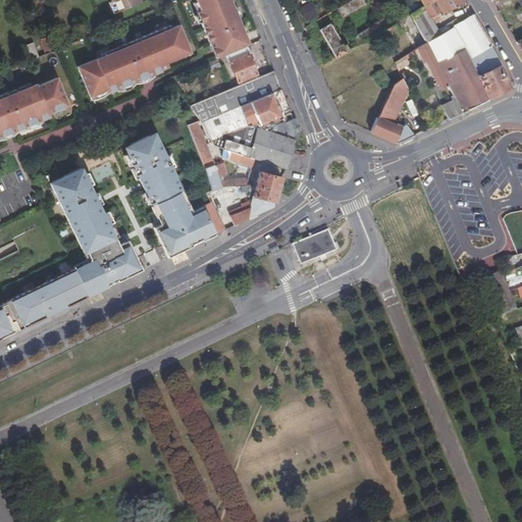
[(111,0),(116,10),(139,0),(111,0)]
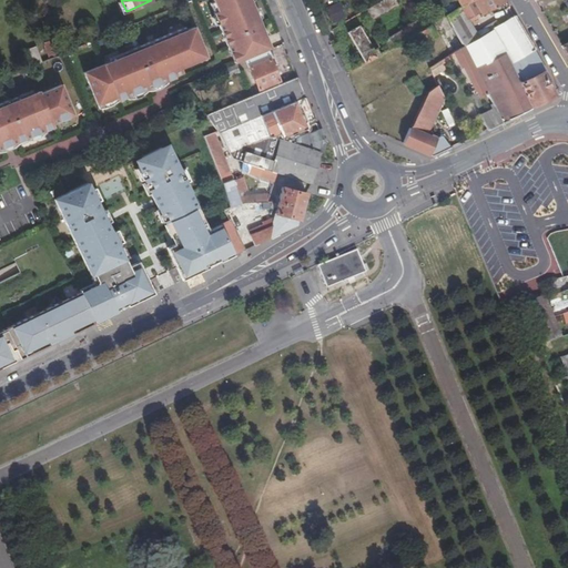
[(208,0),(212,11),(210,12),(231,63),(233,62),(269,47),(265,39),(249,0),(208,0)]
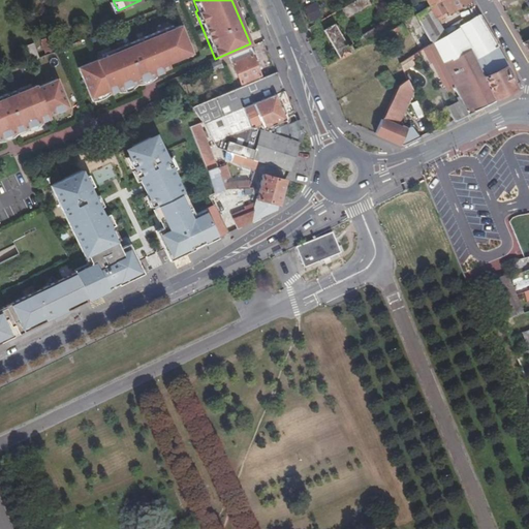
[(369,3),(366,0),(351,0),(340,7),(345,17),(369,3)]
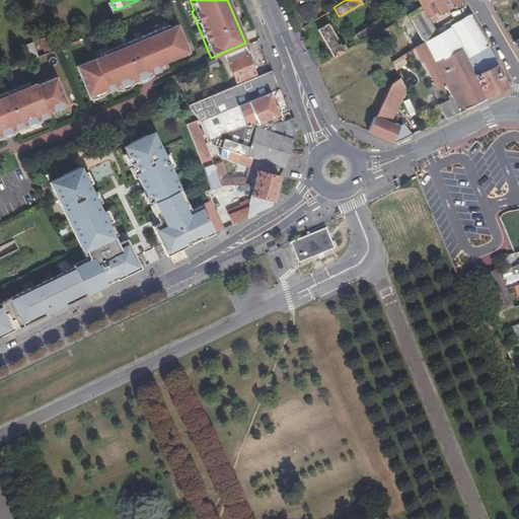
[(457,8),(462,4),(459,0),(427,0),(420,4),(405,12),(423,42),(438,31),(437,30),(435,31),(427,17),(438,10),(439,12),(454,3),(457,8)]
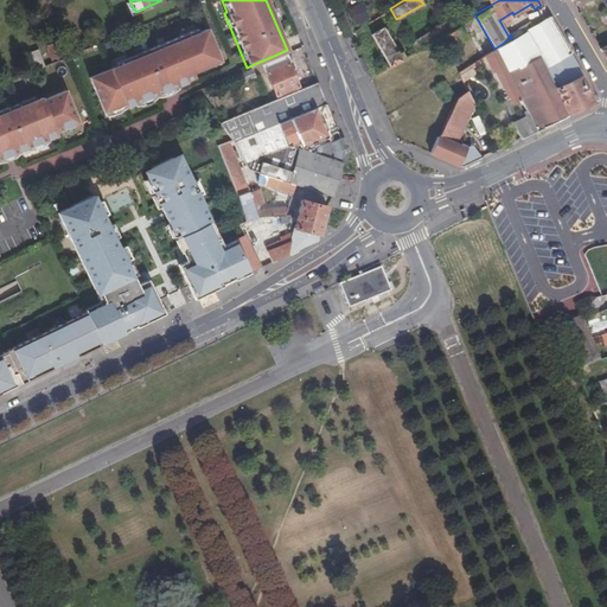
[(353,24),(369,18),(362,1),(347,7),(353,24)]
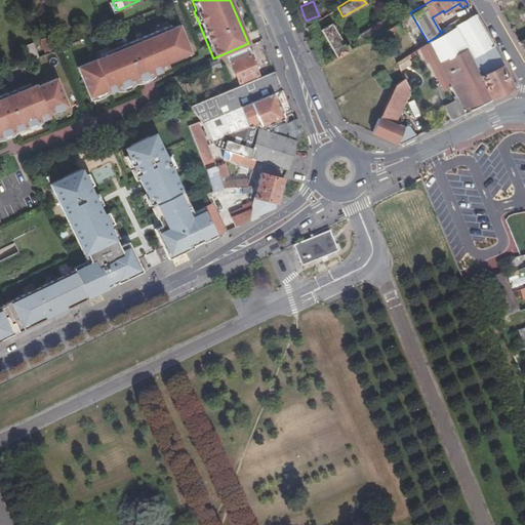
[(410,12),(398,21),(414,49),(417,48),(428,42),(410,12)]
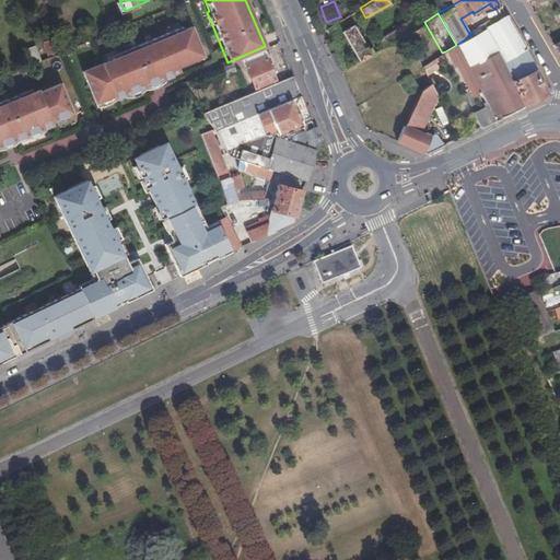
[(525,48),(505,15),(501,18),(491,24),(475,33),(473,34),(456,45),(466,65),(476,59),(477,60),(496,51),(501,62),(525,48)]
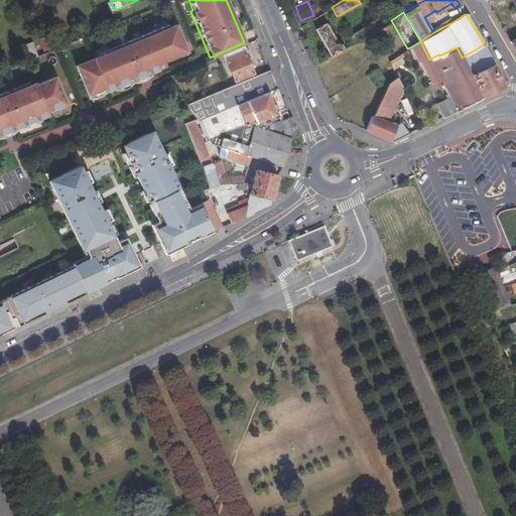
[(348,35),(352,43),(372,31),(382,25),(378,17),(348,35)]
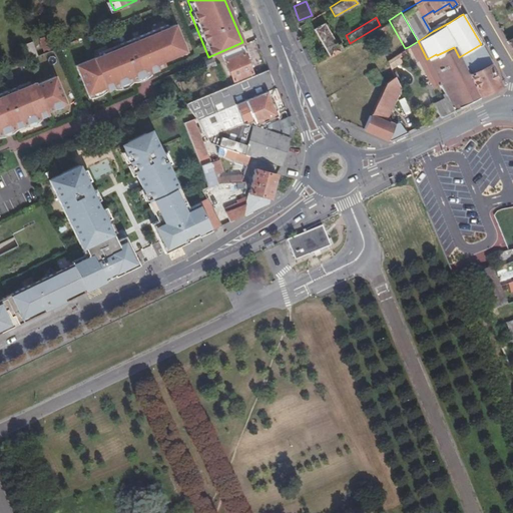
[(433,27),(435,30),(450,22),(448,19),(433,27)]
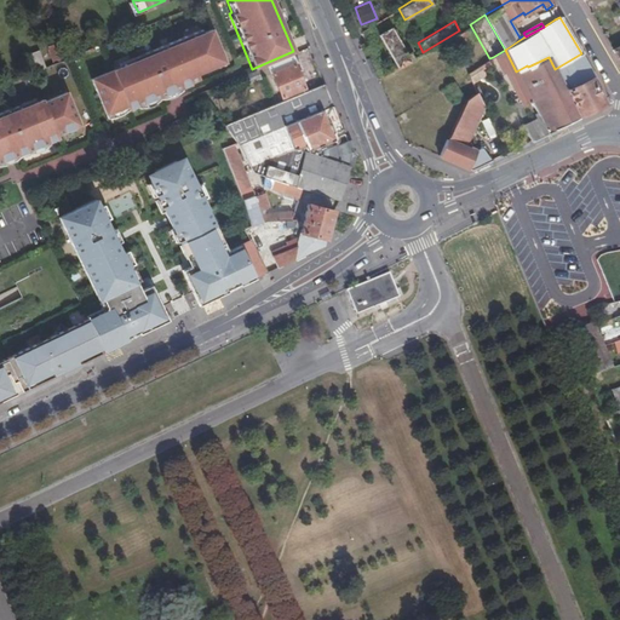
[(378,34),(396,67),(412,58),(408,52),(405,53),(395,36),(396,33),(394,28),(391,28),(390,27),(378,34)]
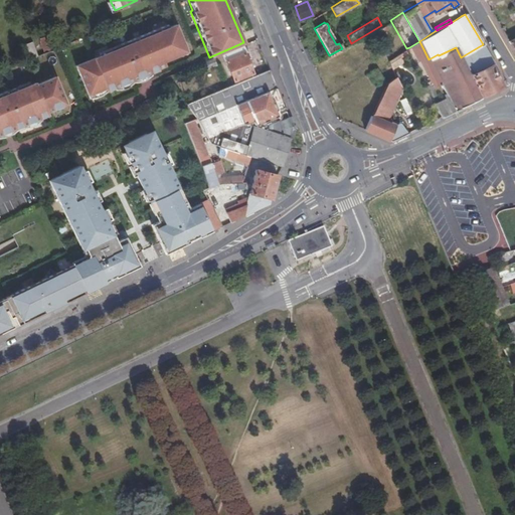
[(381,25),(371,31),(377,40),(381,37),(383,40),(388,37),(387,35),(387,34),(391,31),(386,22),(381,25)]
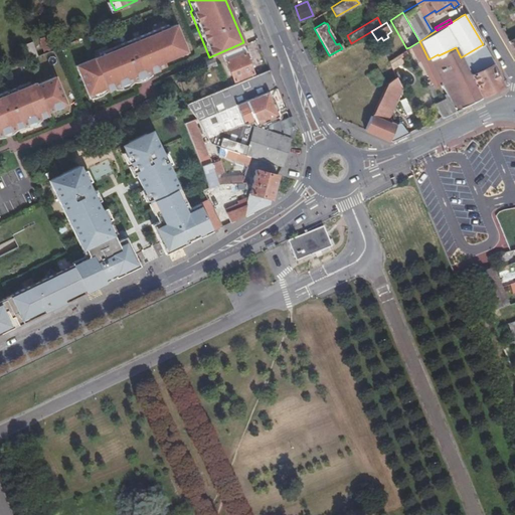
[(113,51),(75,66),(89,97),(106,90),(107,93),(159,71),(158,67),(168,63),(171,56),(179,53),(170,30),(163,33),(161,29),(112,48),(113,51)]
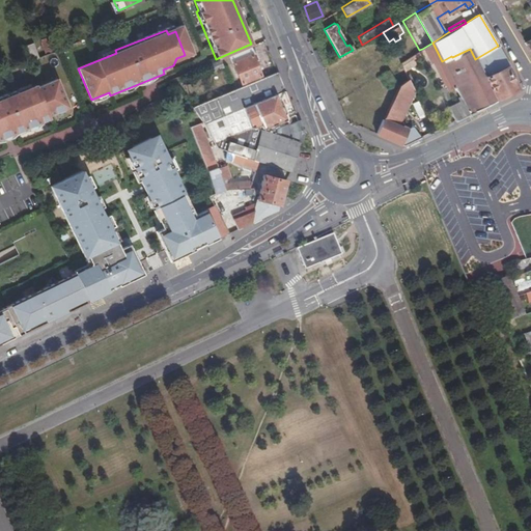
[(30,56),(37,55),(33,43),(27,45),(30,56)]
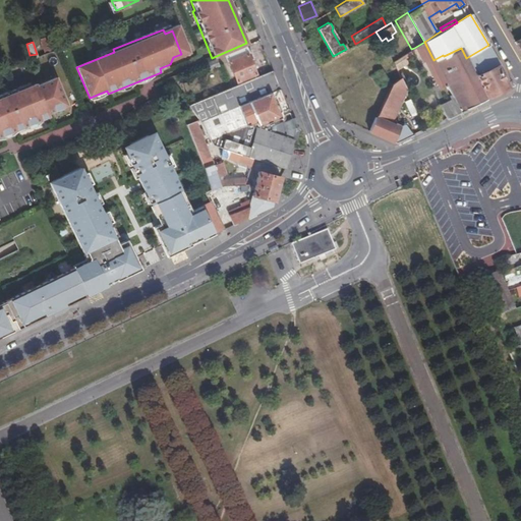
[(445,83),(439,71),(433,60),(424,42),(414,48),(421,60),(423,59),(438,88),(445,83)]
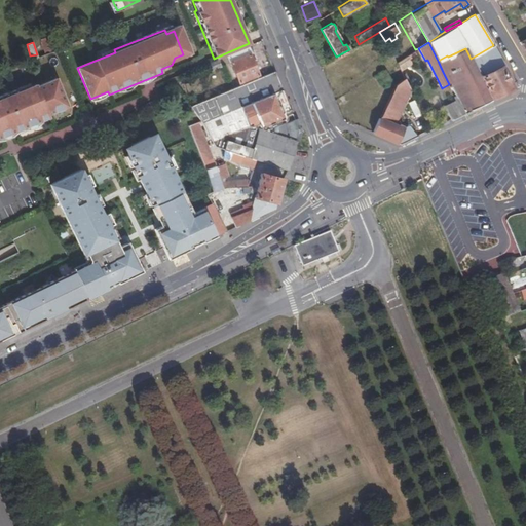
[(471,59),(491,98),(512,88),(501,67),(504,65),(493,45),(471,59)]
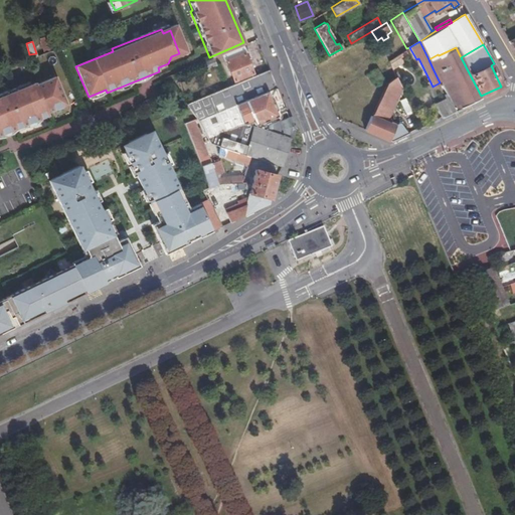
[(481,96),(461,57),(456,47),(439,55),(438,54),(428,59),(434,70),(437,69),(448,92),(446,93),(454,110),(481,97),(481,96)]
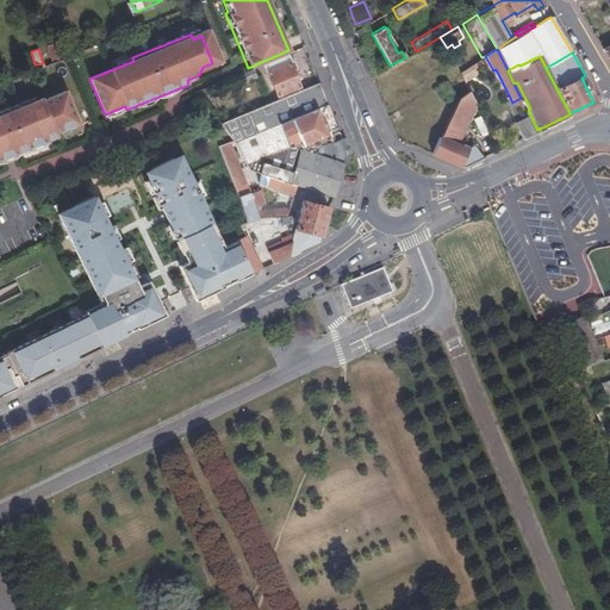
[(288,62),(266,72),(275,95),(297,86),(288,62)]
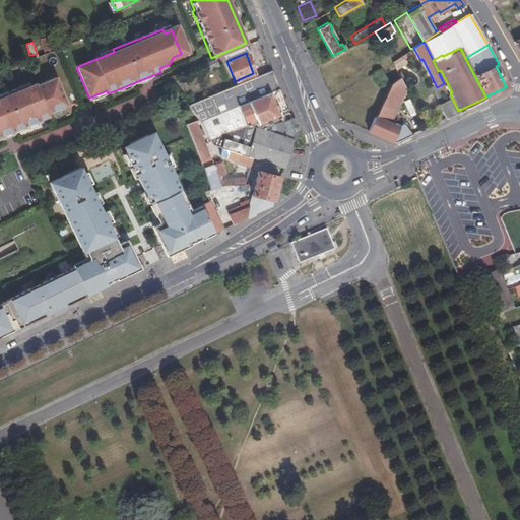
[(173,57),(170,64),(183,59),(181,54),(173,57)]
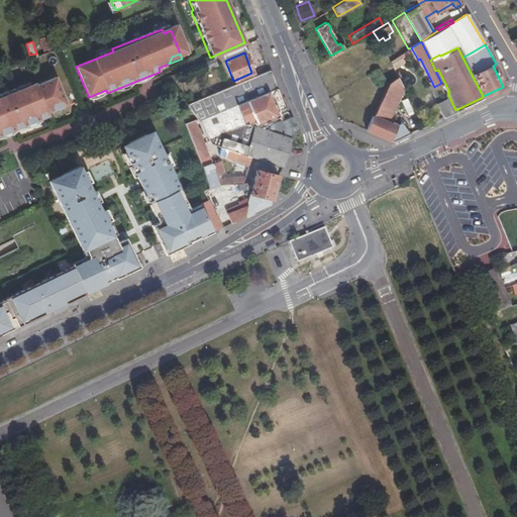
[(213,57),(202,62),(205,68),(215,64),(213,57)]
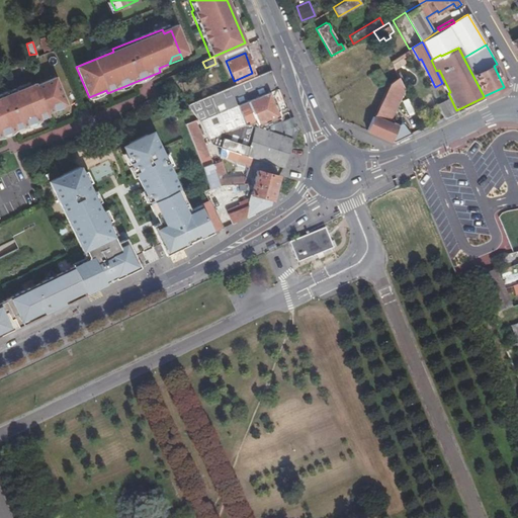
[(269,69),(186,103),(195,117),(210,144),(279,166),(281,166),(293,126),(289,116),(279,120),(282,127),(280,135),(267,130),(268,124),(266,120),(277,115),(275,111),(284,106),(269,69)]
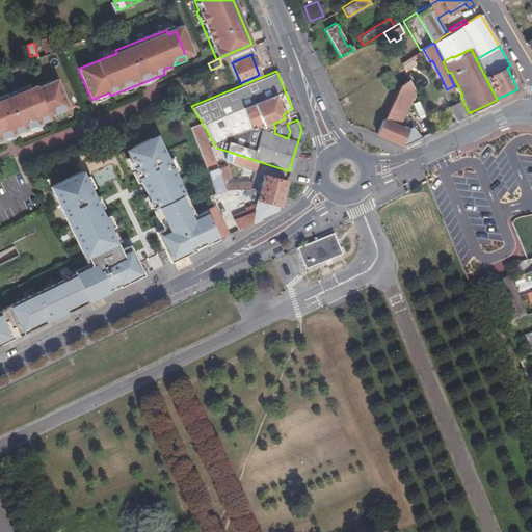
[(0,138),(50,120),(49,116),(56,114),(55,111),(69,106),(57,79),(36,87),(36,85),(16,94),(15,90),(0,96),(0,138)]
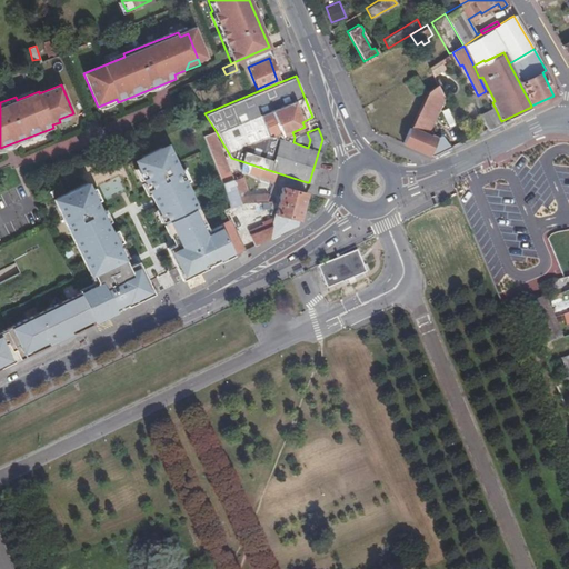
[(426,91),(409,126),(423,133),(442,93),(437,85),(426,91)]
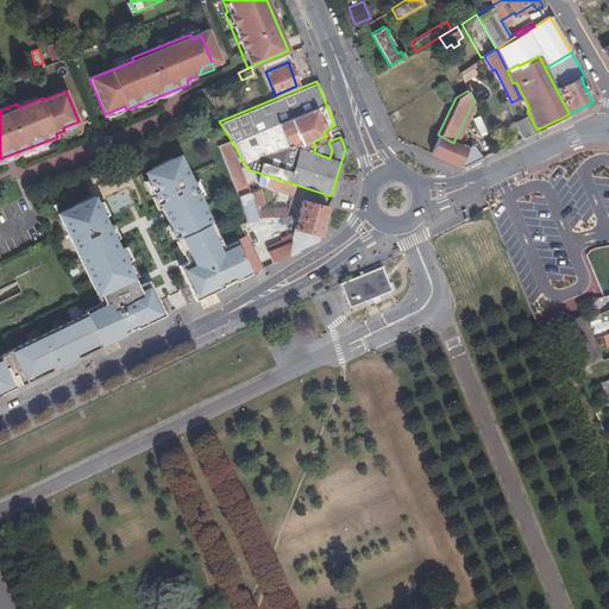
[(516,120),(523,136),(534,131),(527,115),(516,120)]
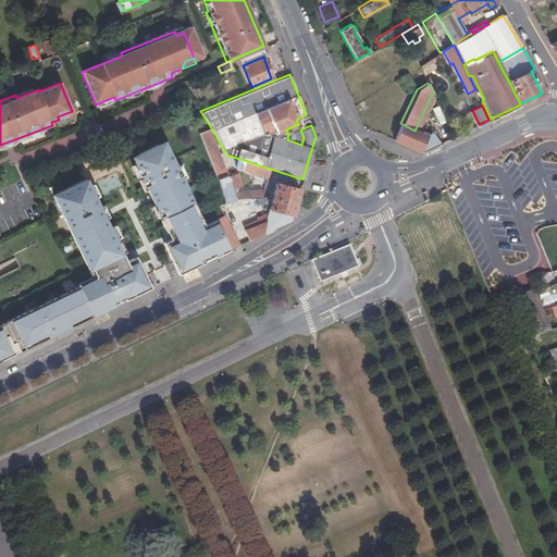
[(59,120),(60,122),(74,116),(72,111),(58,116),(59,120)]
